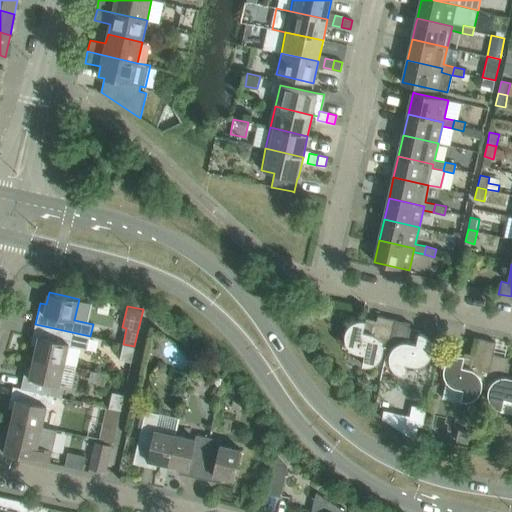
[(366,318),(365,321),(363,321),(361,321),(360,321),(358,321),(356,322),(354,322),(353,323),(351,324),(350,325),(349,327),(348,328),(347,330),(346,332),(345,334),(345,335),(345,337),(345,339),(345,340),(346,341),(346,342),(347,344),(347,345),(348,347),(350,348),(352,350),(353,351),(356,352),(358,353),(365,354),(362,365),(364,365),(367,365),(370,365),(373,364),(375,363),(377,361),(378,360),(380,358),(380,357),(381,357),(382,354),(382,353),(386,354),(394,319),(378,316),(377,320),(366,318)]
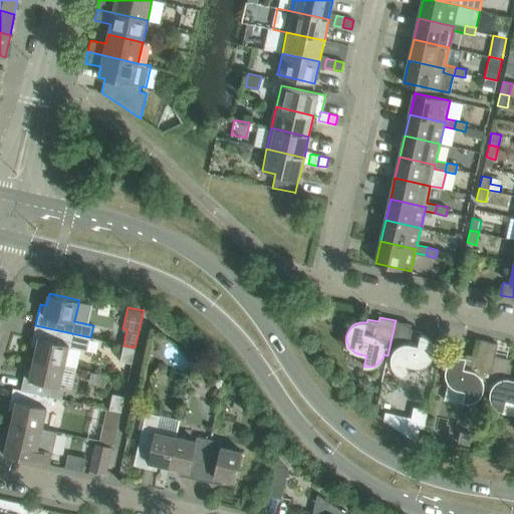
[(388,355),(392,356),(392,357),(392,359),(392,360),(392,362),(392,363),(392,364),(393,365),(393,366),(394,368),(395,369),(396,370),(397,371),(399,372),(401,374),(403,374),(404,375),(407,364),(416,366),(417,366),(418,366),(420,366),(422,365),(425,364),(426,364),(427,363),(429,361),(430,360),(432,358),(432,356),(433,355),(434,353),(434,352),(434,351),(434,349),(433,347),(433,344),(432,343),(432,342),(431,340),(429,339),(427,337),(425,336),(423,335),(421,334),(422,331),(417,330),(411,329),(412,324),(396,320),(388,355)]
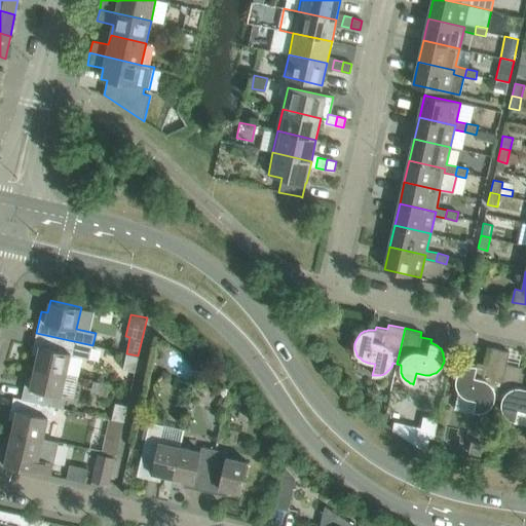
[(38,355),(35,367),(66,374),(70,354),(89,360),(92,345),(36,333),(32,354),(38,355)]
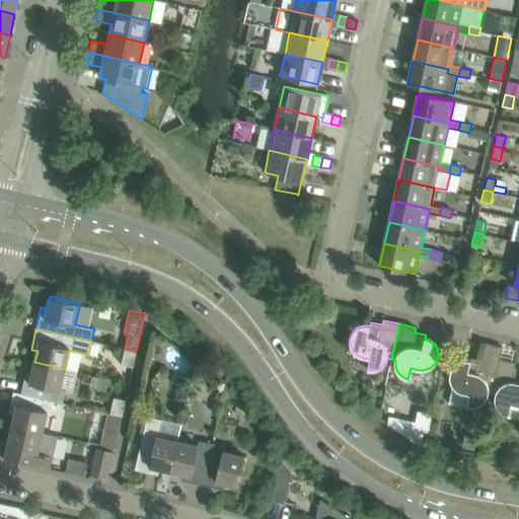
[(454,386),(450,403),(467,408),(467,404),(470,405),(473,405),(476,404),(479,403),(482,402),(484,400),(486,398),(487,395),(488,392),(492,393),(500,359),(503,347),(486,344),(482,360),(471,358),(470,361),(467,360),(464,360),(461,361),(458,362),(456,364),(454,366),(452,369),(451,372),(450,375),(450,378),(451,381),(452,384),(454,386)]
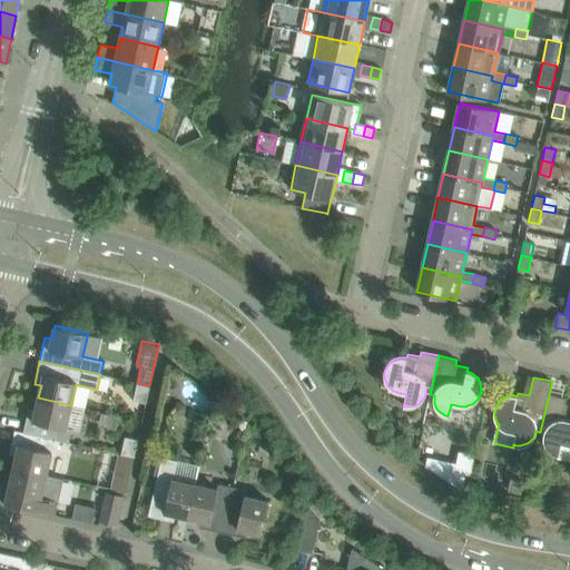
[(146,403),(149,385),(137,383),(133,400),(146,403)]
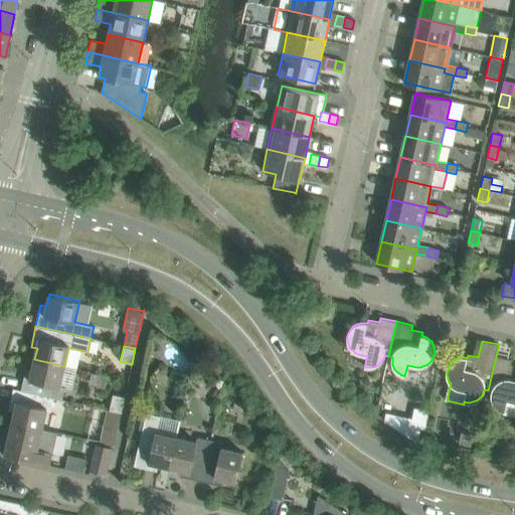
[(496,356),(488,390),(492,391),(492,393),(491,394),(491,396),(492,398),(492,399),(493,401),(493,402),(494,403),(495,405),(496,406),(497,407),(498,408),(500,409),(501,409),(503,410),(504,410),(507,399),(514,401),(514,365),(511,364),(512,360),(496,356)]
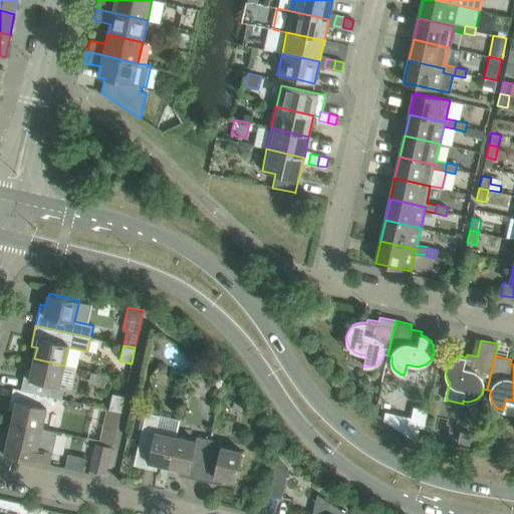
[(59,386),(64,365),(34,358),(32,369),(26,368),(21,390),(54,398),(62,399),(64,387),(59,386)]
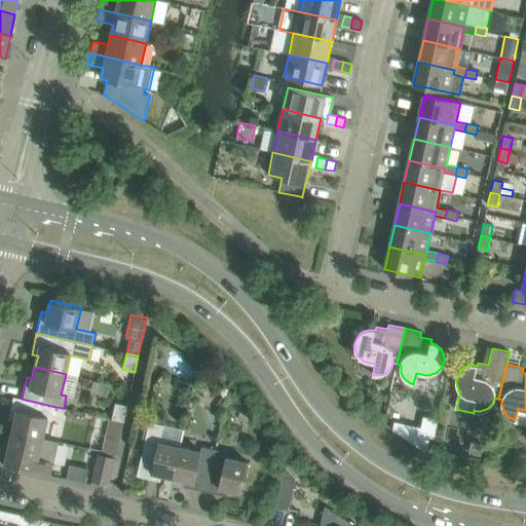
[(382,388),(379,402),(387,404),(390,390),(382,388)]
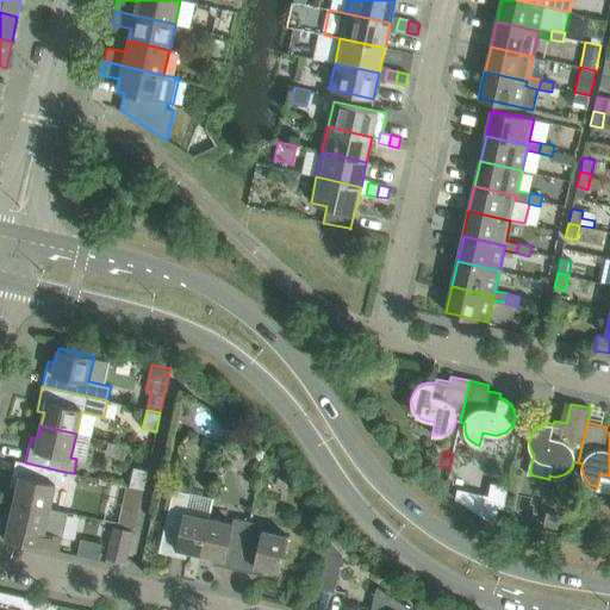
[(18,486),(14,499),(50,508),(55,484),(61,485),(64,472),(25,462),(16,460),(10,485),(18,486)]
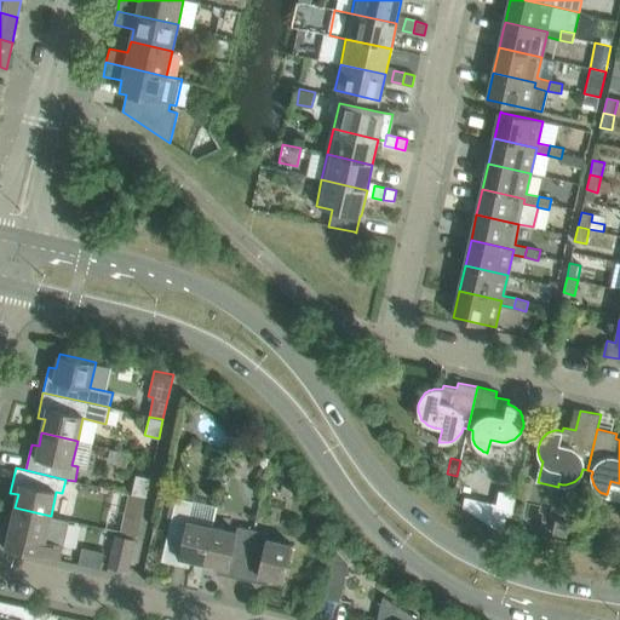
[(511,470),(507,483),(516,484),(520,471),(511,470)]
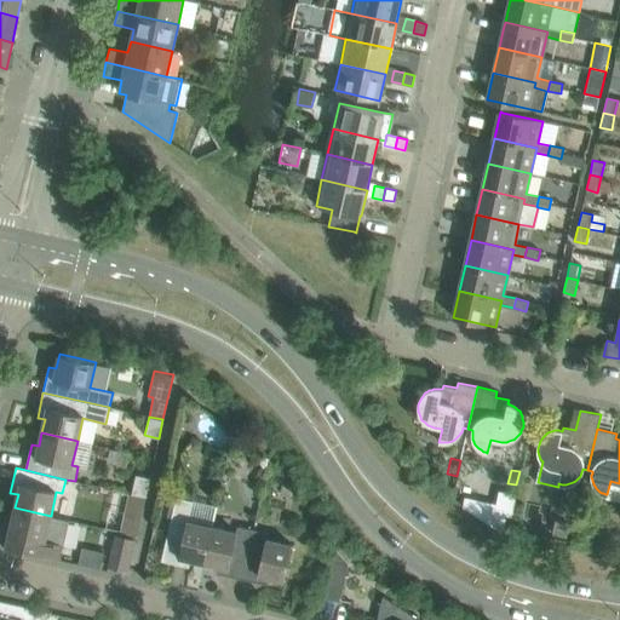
[(213,472),(211,481),(222,483),(223,475),(213,472)]
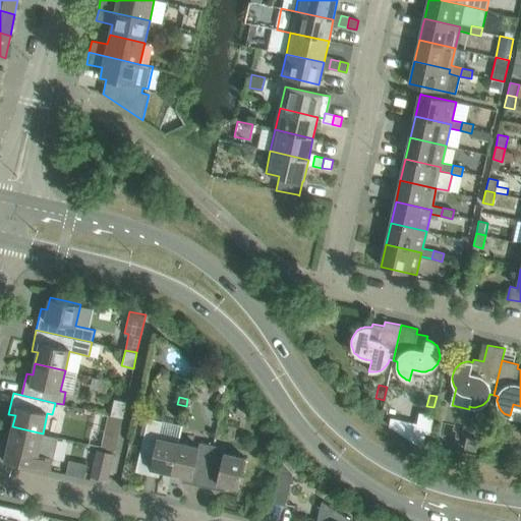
[(110,414),(122,417),(126,401),(114,398),(110,414)]
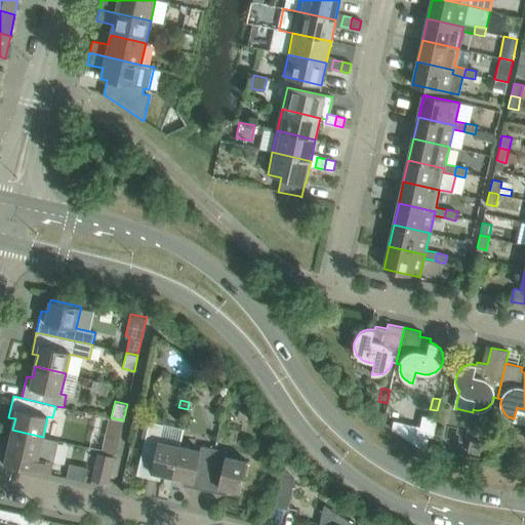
[(426,416),(421,435),(430,437),(434,437),(438,418),(426,416)]
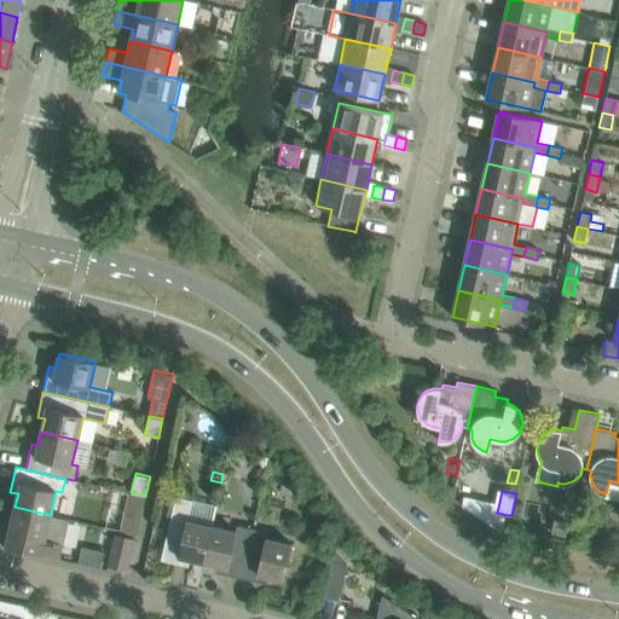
[(175,496),(161,560),(189,566),(190,559),(203,561),(212,526),(187,520),(192,499),(175,496)]
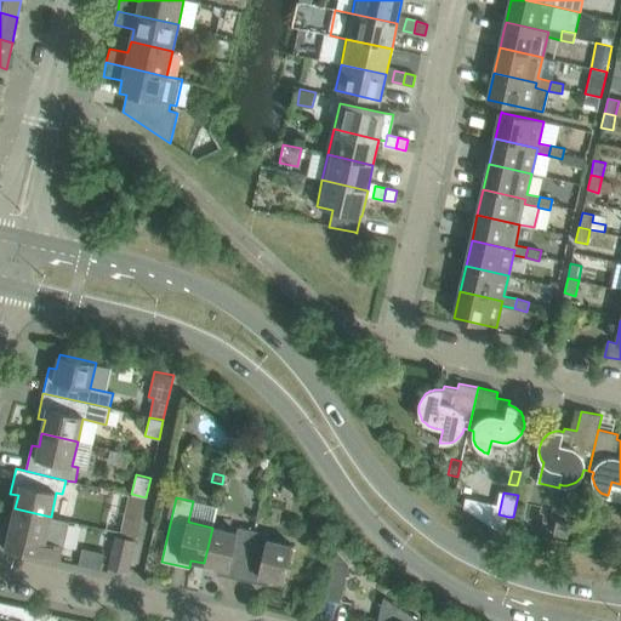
[(4,520),(0,537),(0,547),(60,560),(63,545),(68,522),(51,517),(15,508),(12,523),(4,520)]
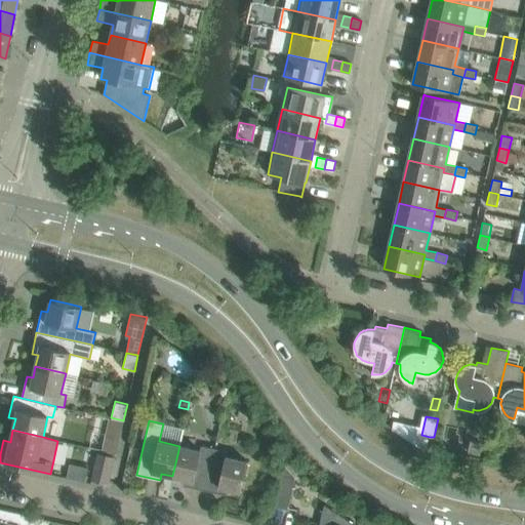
[(108,434),(105,450),(116,452),(120,437),(108,434)]
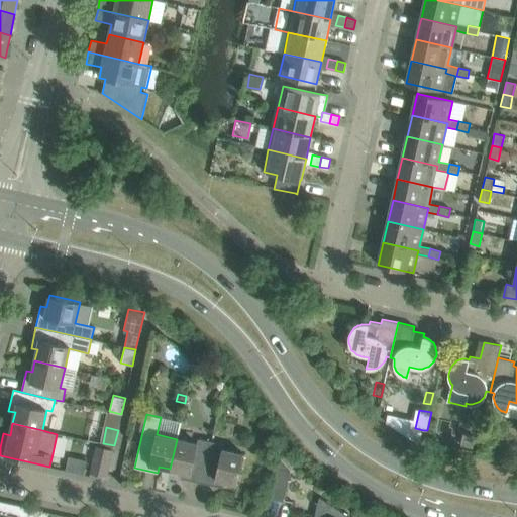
[(463,439),(462,446),(475,448),(477,435),(470,434),(463,439)]
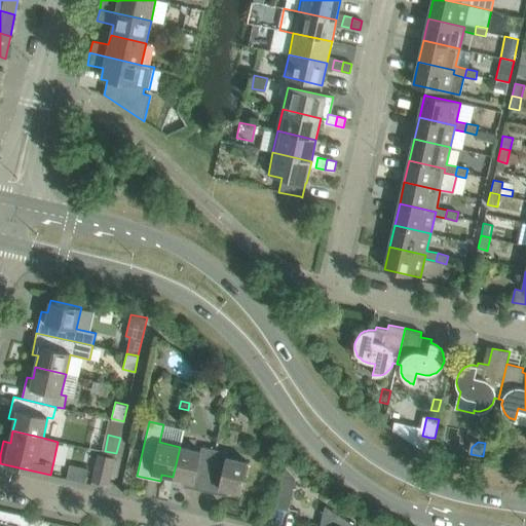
[(201,446),(200,451),(180,447),(173,477),(184,480),(183,486),(205,491),(215,449),(201,446)]
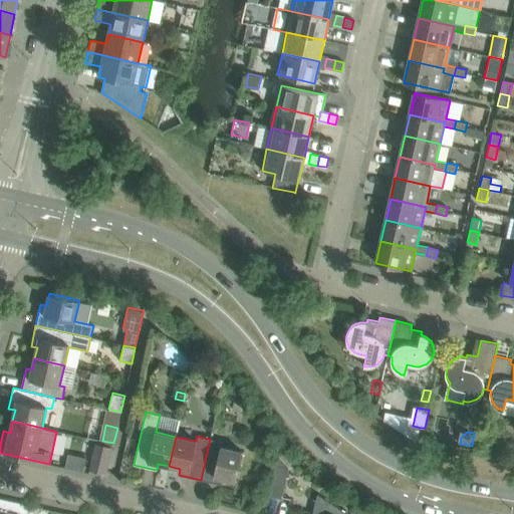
[(223,442),(210,439),(201,480),(222,485),(224,478),(235,481),(242,451),(222,447),(223,442)]
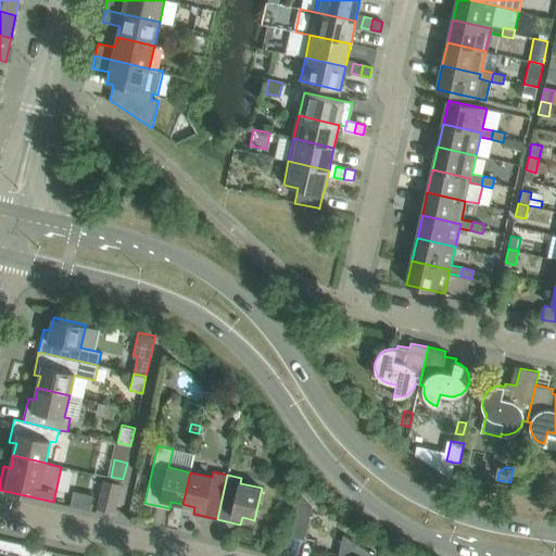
[(114,510),(119,484),(103,480),(98,507),(114,510)]
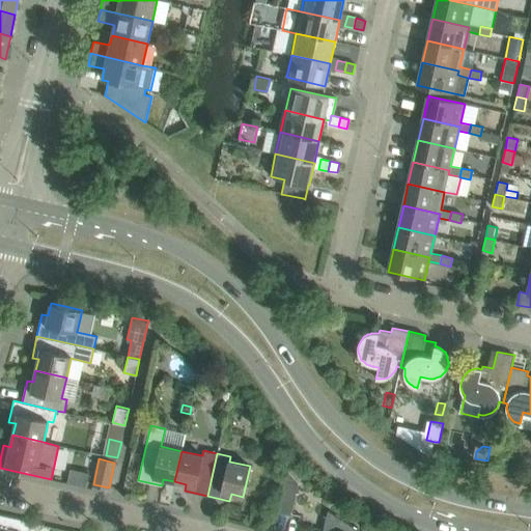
[(90,485),(93,472),(75,468),(72,481),(90,485)]
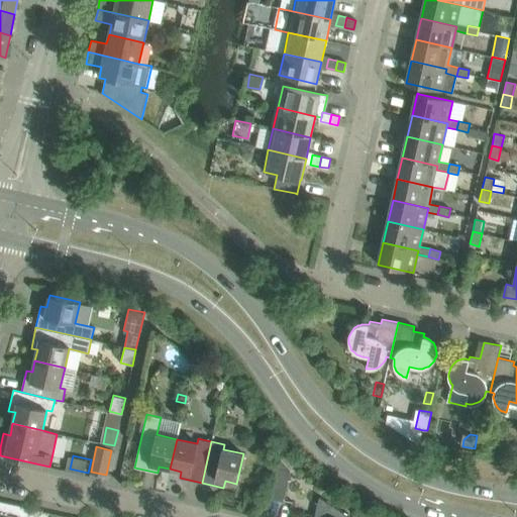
[(290,470),(280,457),(271,498),(283,501),(290,470)]
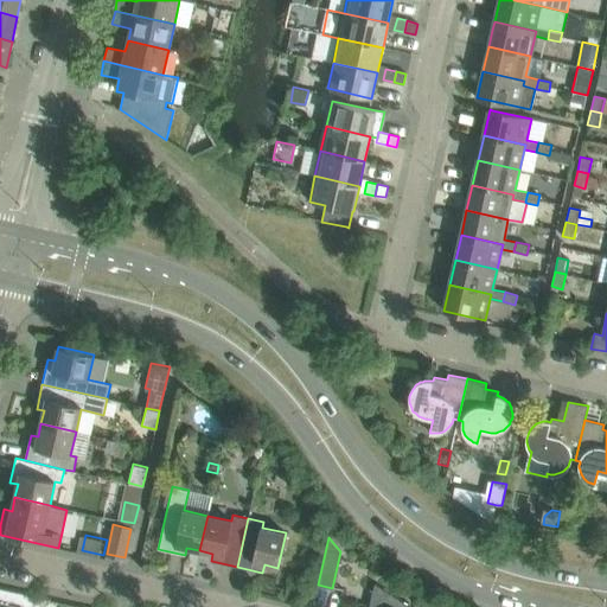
[(375,583),(369,606),(410,606),(382,588),(375,583)]
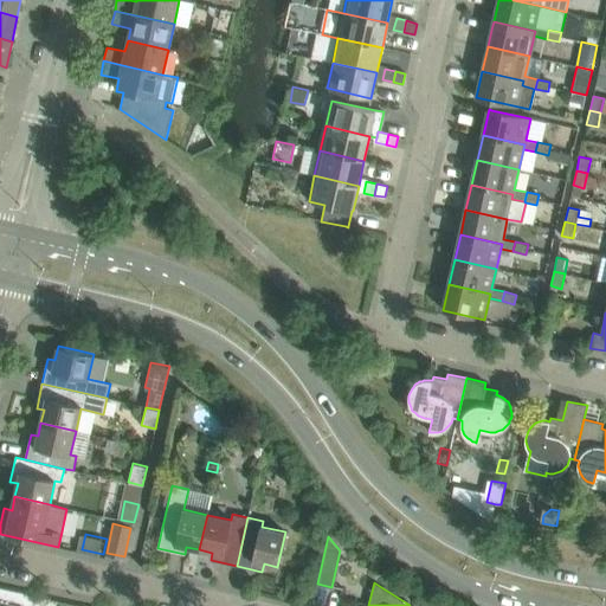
[(0,605),(39,605),(42,597),(7,588),(6,588),(4,603),(0,601),(0,605)]
